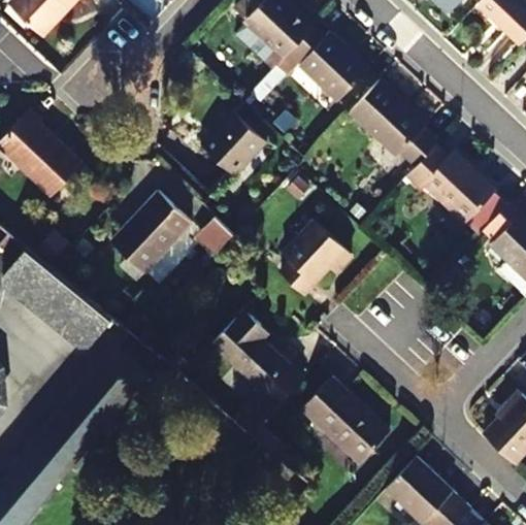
[(0,0),(41,37),(75,0),(0,0)]
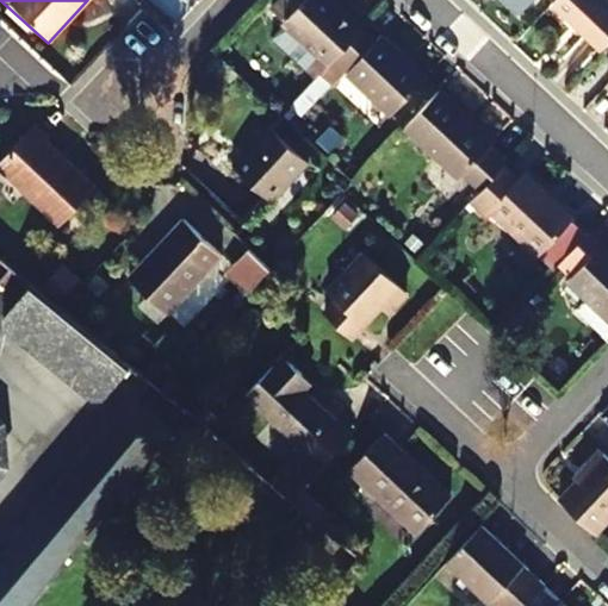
[(328,68),(361,32),(330,2),(327,7),(320,0),(280,0),(270,12),(283,25),(280,26),(283,27),(270,42),(314,83),(328,68)]
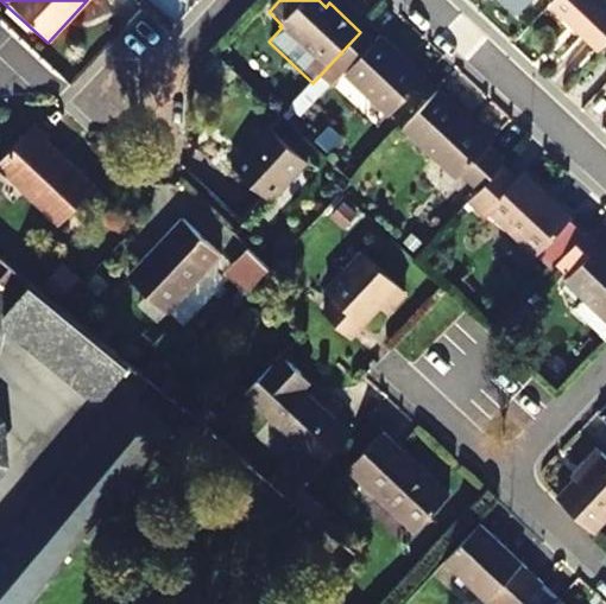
[(530,0),(499,0),(517,16),(530,0)]
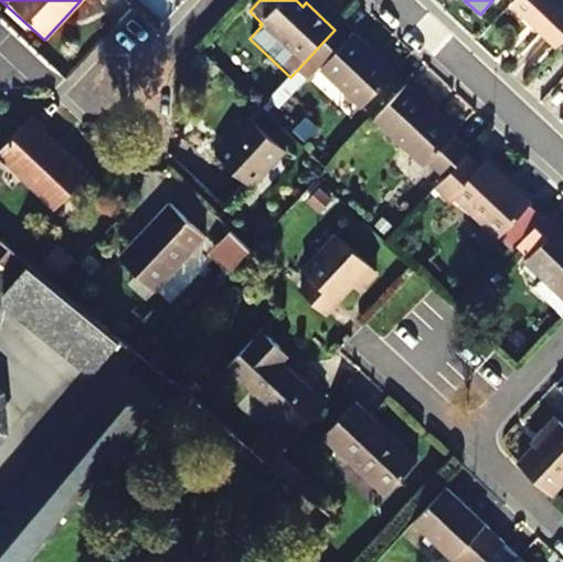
[(553,48),(562,36),(562,10),(551,0),(512,0),(508,6),(553,48)]
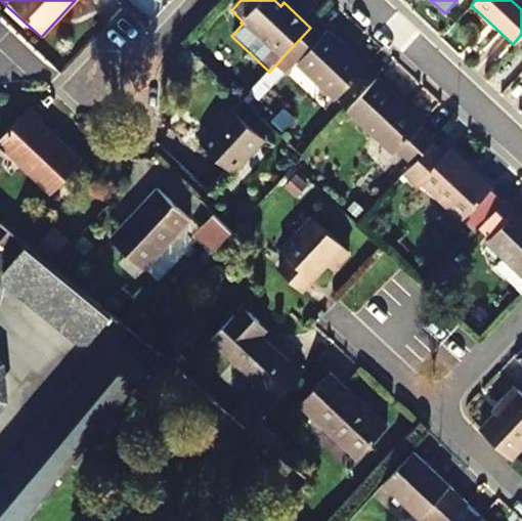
[(320,37),(310,28),(281,58),(292,69),(294,66),(334,101),(363,70),(324,33),(320,37)]
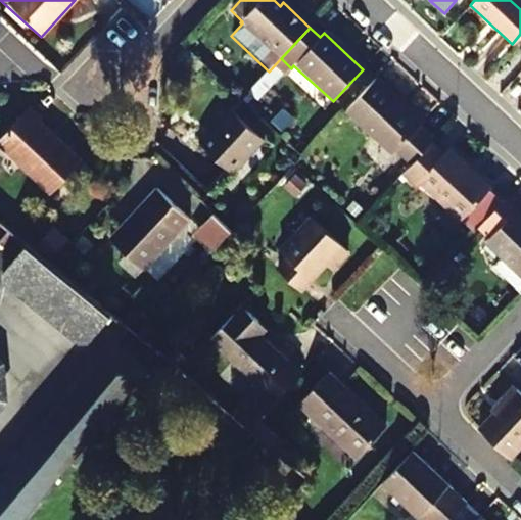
[(395,151),(411,164),(429,145),(432,142),(417,128),(421,124),(374,80),(344,112),(391,155),(395,151)]
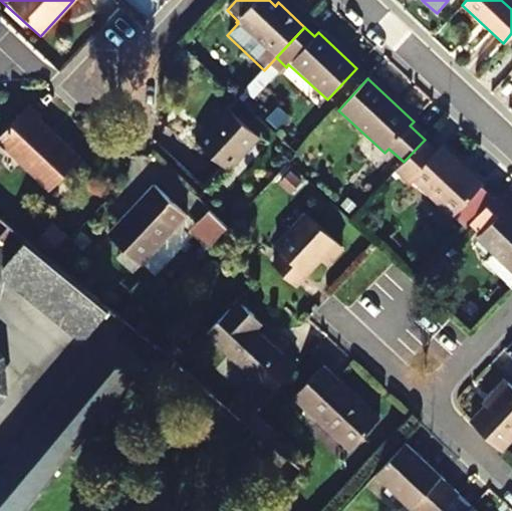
[(225,171),(255,139),(221,106),(204,124),(211,132),(198,146),(225,171)]
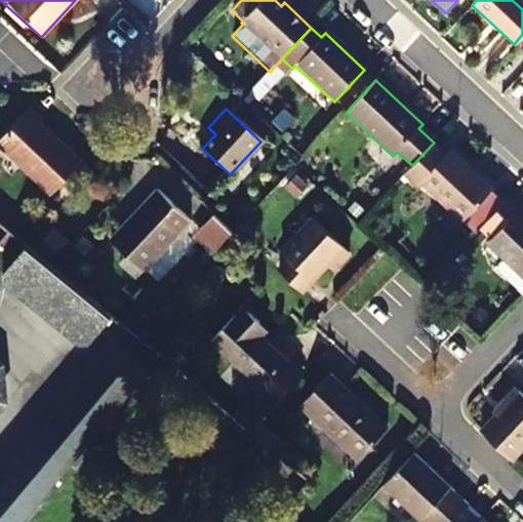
[(40,122),(29,111),(0,141),(0,151),(50,197),(81,164),(38,125),(40,122)]
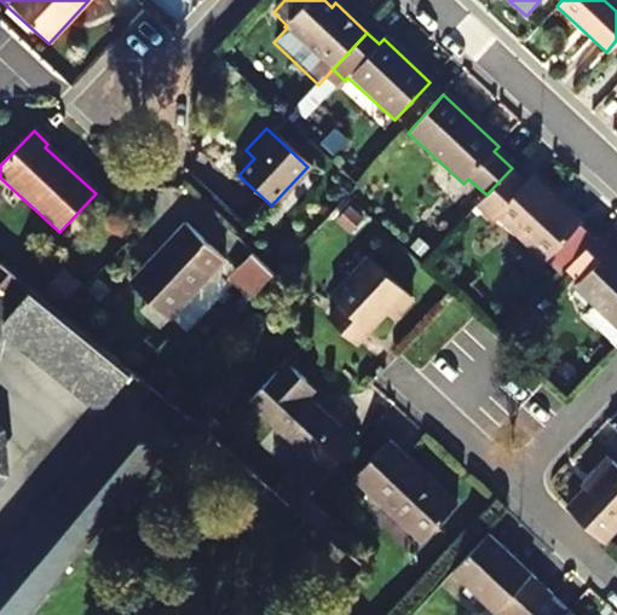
[(524,185),(508,172),(486,195),(476,207),(491,221),(495,216),(545,262),(578,226),(528,180),(524,185)]
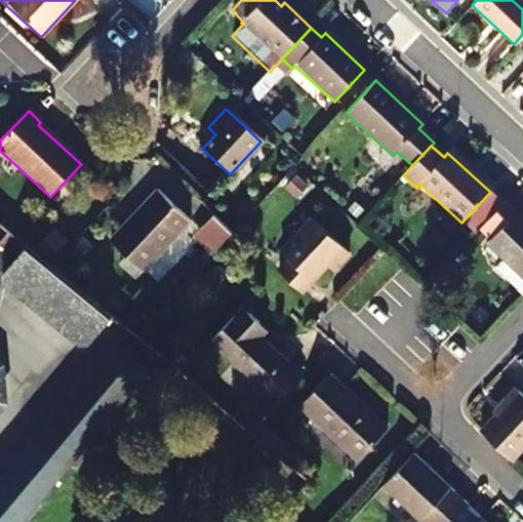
[(157,191),(109,241),(141,272),(189,223),(157,191)]
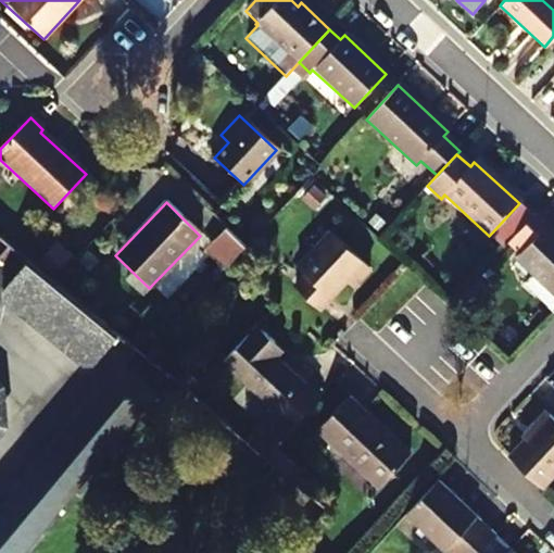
[(553,233),(546,225),(544,228),(532,218),(507,243),(518,254),(514,259),(532,276),(524,286),(553,314),(553,313),(553,233)]
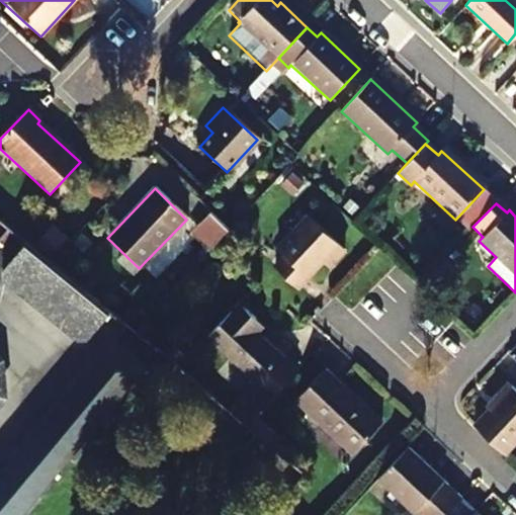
[(187,232),(206,250),(228,228),(207,209),(187,232)]
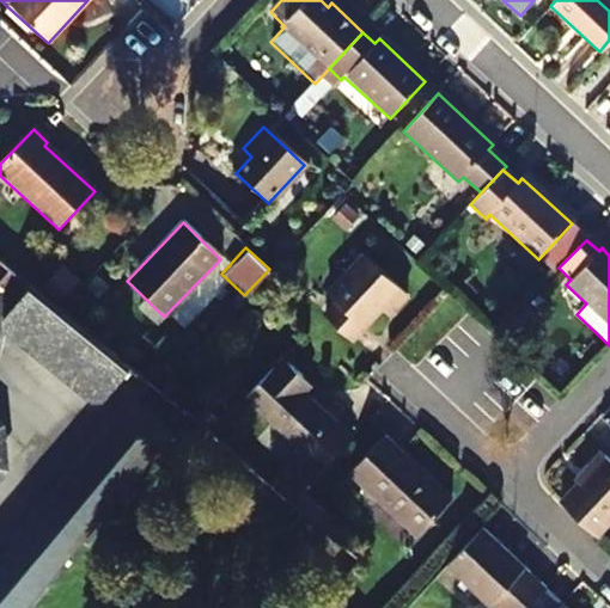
[(395,309),(407,296),(363,255),(324,296),(334,304),(322,317),(349,342),(386,304),(395,309)]
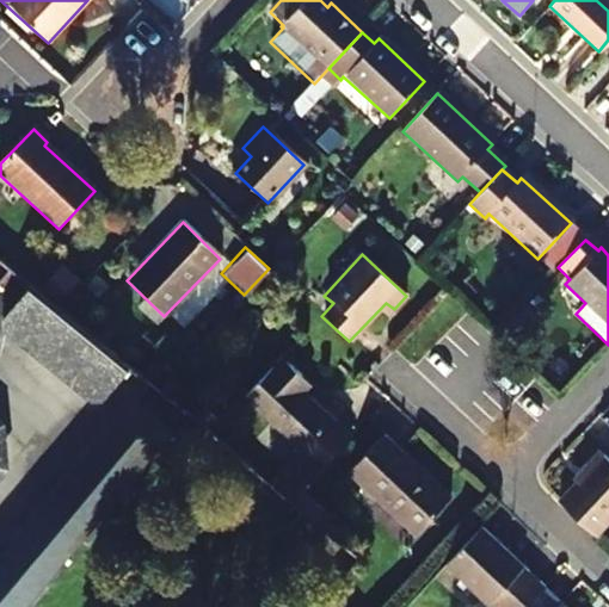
[(59,303),(78,279),(60,264),(40,286),(59,303)]
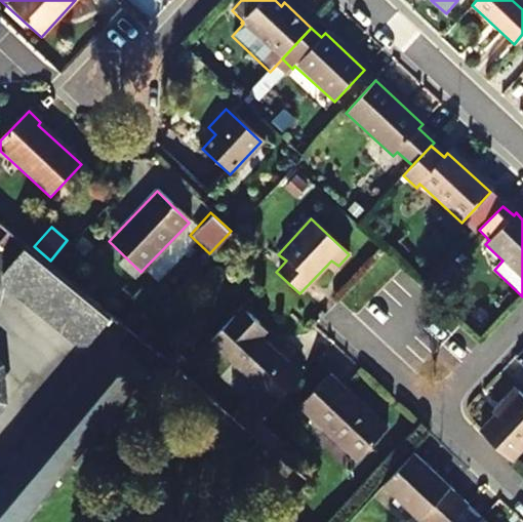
[(26,247),(3,274),(4,286),(76,346),(87,344),(110,317),(26,247)]
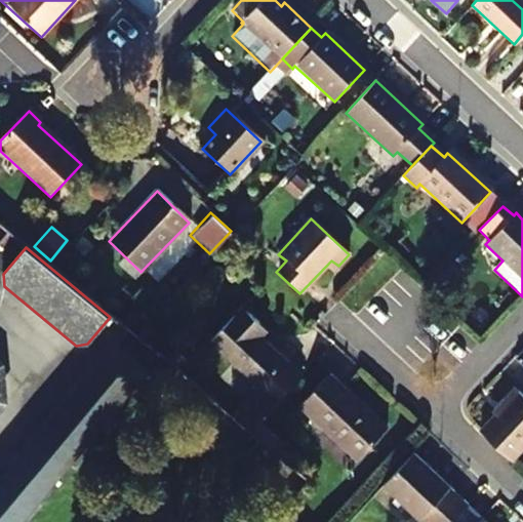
[(248,432),(299,376),(250,331),(256,324),(240,309),(207,343),(229,362),(257,389),(232,416),(248,432)]
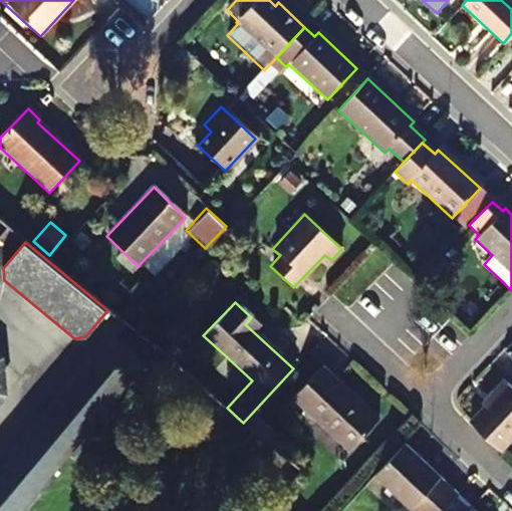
[(18,510),(154,349),(122,323),(0,470),(0,510),(18,510)]
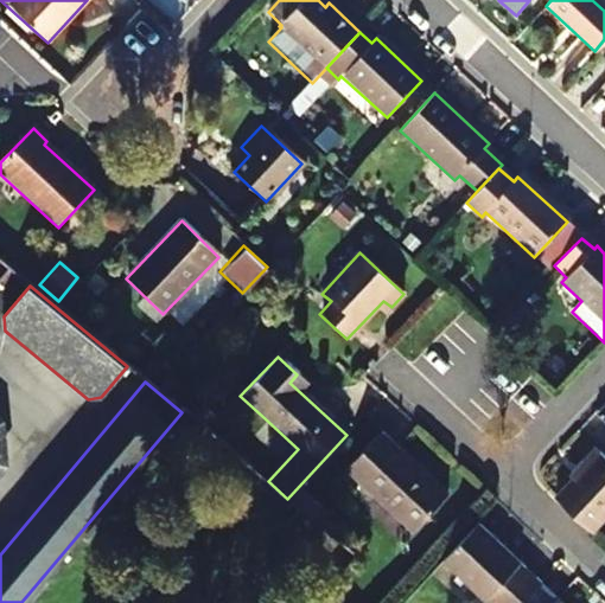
[(414,533),(446,498),(380,432),(345,469),(414,533)]
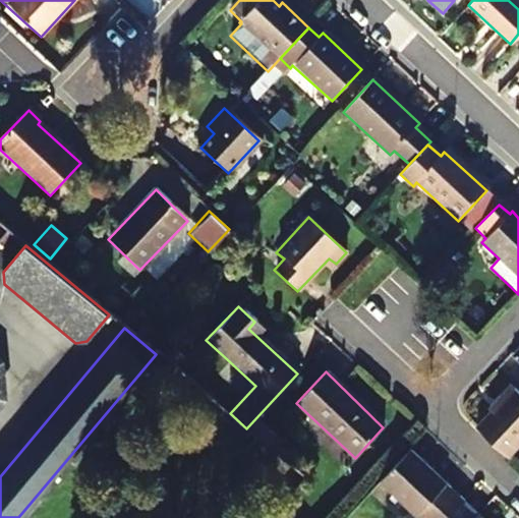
[(518,395),(513,390),(474,430),(505,459),(518,444),(518,395)]
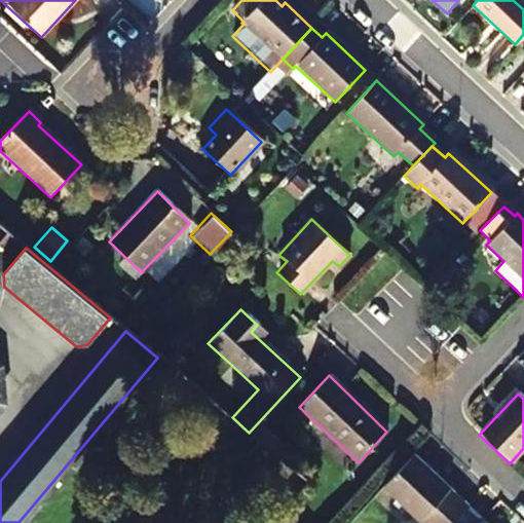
[(382,487),(419,522),(454,522),(469,509),(412,456),(382,487)]
